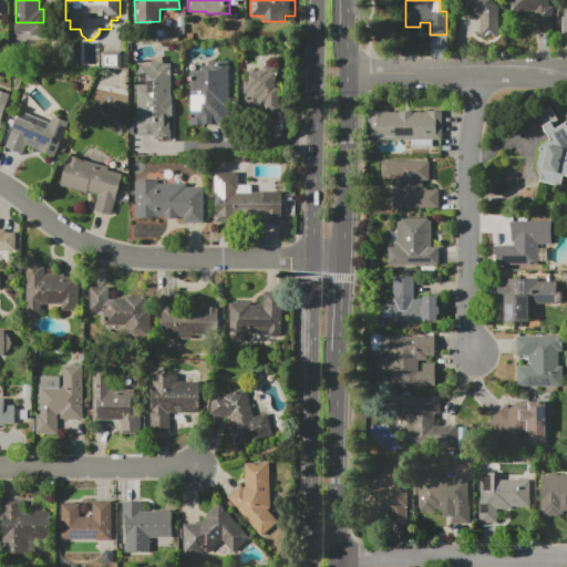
[(481,14),(480,16),(476,16),(474,14),(473,12),(472,10),(472,8),(472,6),(473,6),(472,4),(471,6),(466,0),(498,0),(498,35),(481,35),(481,16),(481,14)]
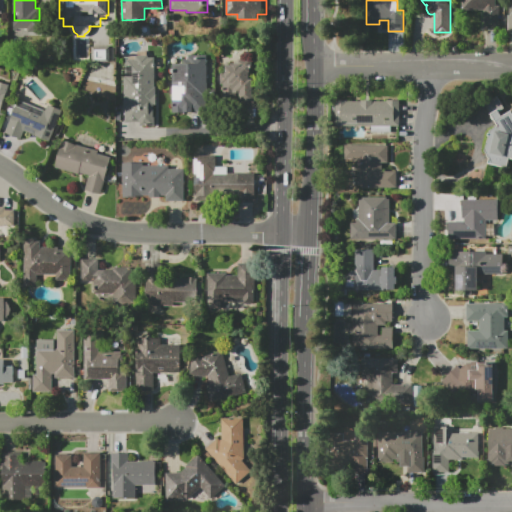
[(461,10),(461,0),(501,0),(501,30),(483,30),(483,10),(461,10)]
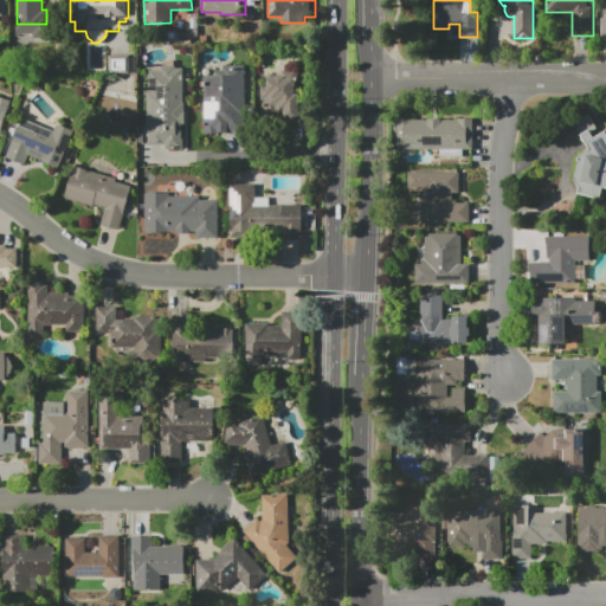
[(109,55),(129,55),(129,73),(109,73),(109,55)]
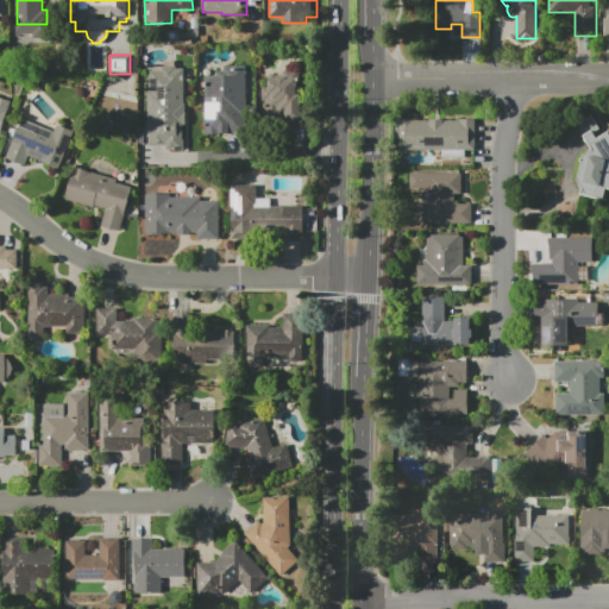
[(183,150),(149,150),(149,130),(148,130),(148,70),(161,70),(161,66),(176,66),(176,68),(184,68),(184,104),(186,104),(184,125),(182,125),(182,139),(183,139),(183,150)]
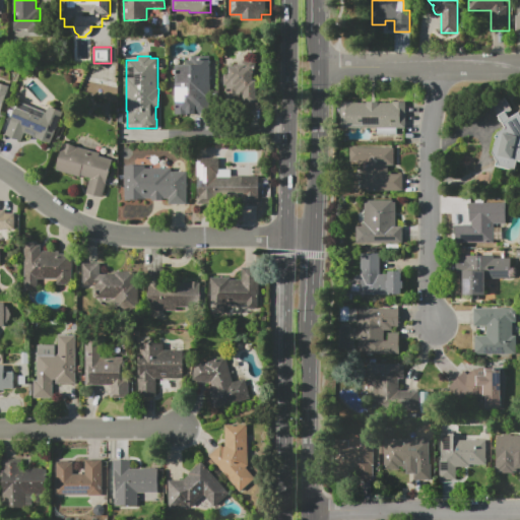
[(210,56),(210,114),(175,114),(175,64),(190,64),(191,56),(210,56)]
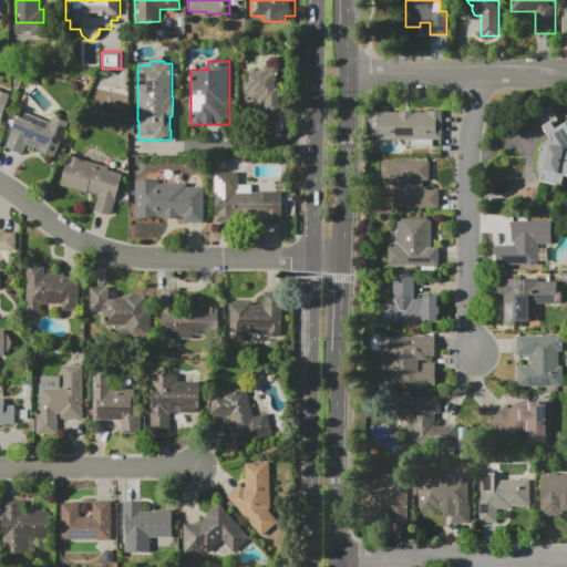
[(269,72),(279,72),(278,88),(282,88),(282,113),(266,113),(266,104),(258,104),(258,98),(249,98),(249,93),(245,93),(245,82),(248,82),(248,73),(258,73),(260,72),(265,72),(265,66),(269,66),(269,72)]
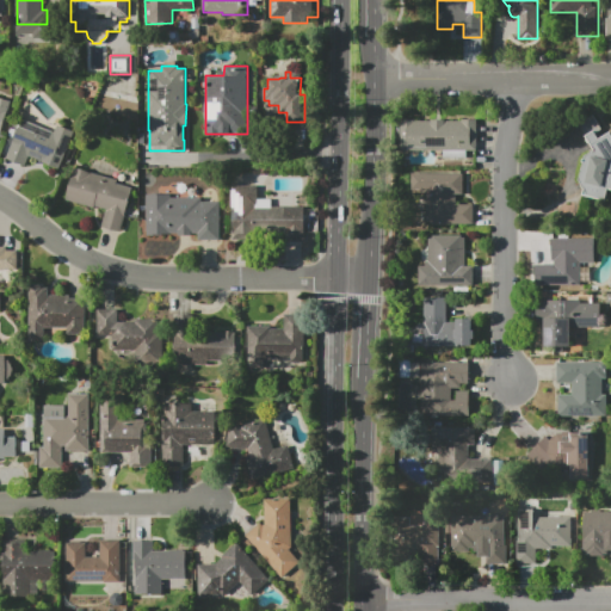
[(0,98),(11,102),(7,112),(10,113),(6,127),(4,125),(1,137),(0,136),(0,98)]
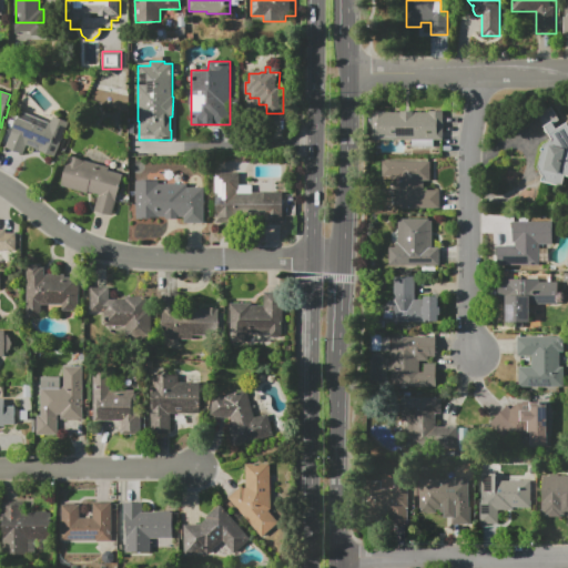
[(567,176),(566,176),(563,186),(540,181),(541,175),(537,168),(543,144),(551,140),(536,114),(550,105),(558,120),(553,123),(556,129),(567,122),(567,176)]
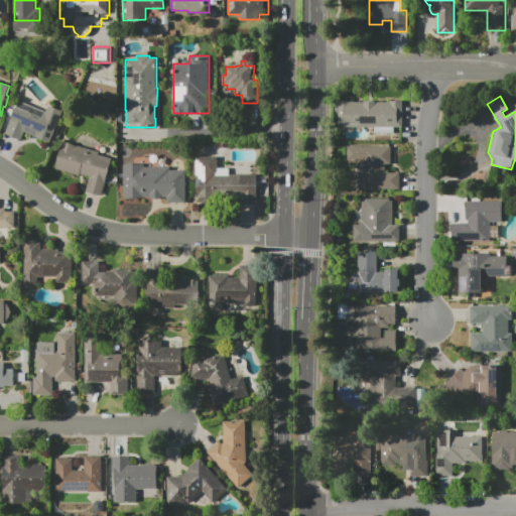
[(18,101),(45,111),(47,105),(62,111),(50,143),(24,132),(21,140),(4,134),(18,101)]
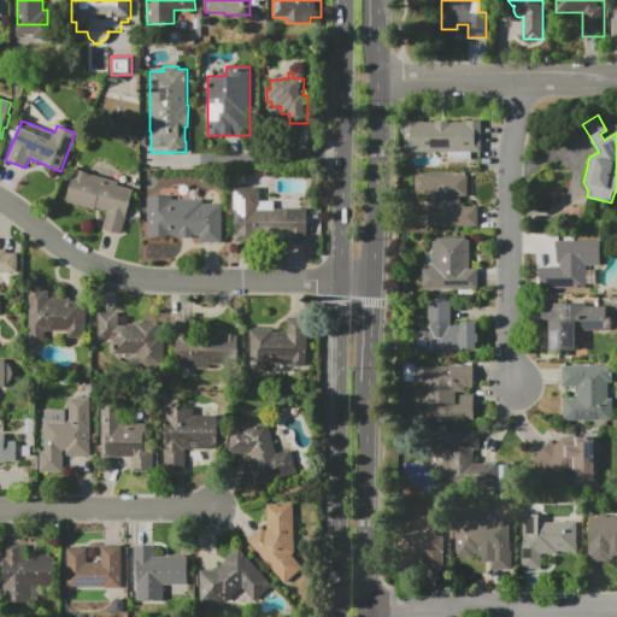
[(404,152),(405,121),(421,121),(421,122),(435,122),(435,121),(450,121),(450,122),(466,122),(466,121),(482,121),(482,153),(404,152)]
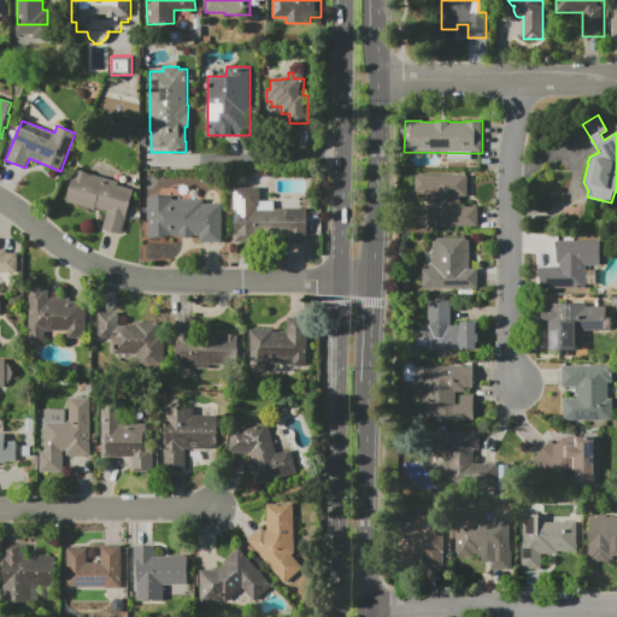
[(134,189),(122,235),(103,229),(106,212),(95,209),(95,210),(65,203),(75,169),(119,181),(118,184),(134,189)]
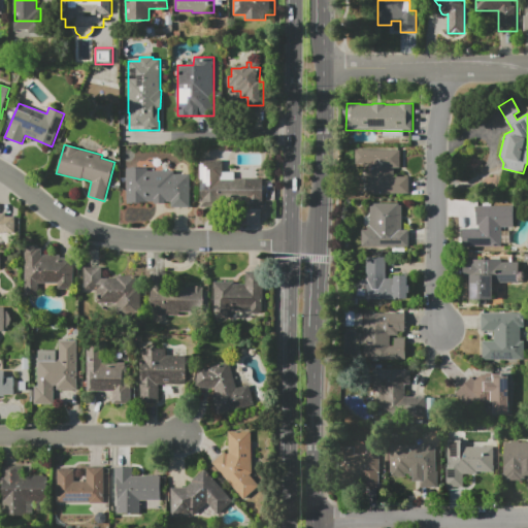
[(408,195),(367,195),(368,168),(362,168),(362,165),(356,165),(356,149),(400,150),(400,168),(395,168),(395,176),(408,176),(408,195)]
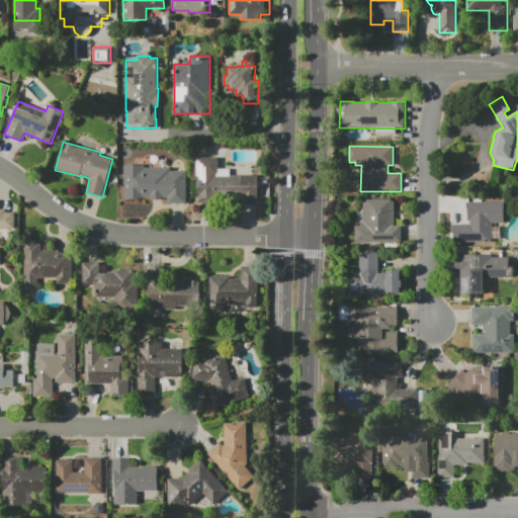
[(195,158),(219,157),(219,169),(230,168),(230,174),(258,174),(259,203),(195,204),(195,158)]
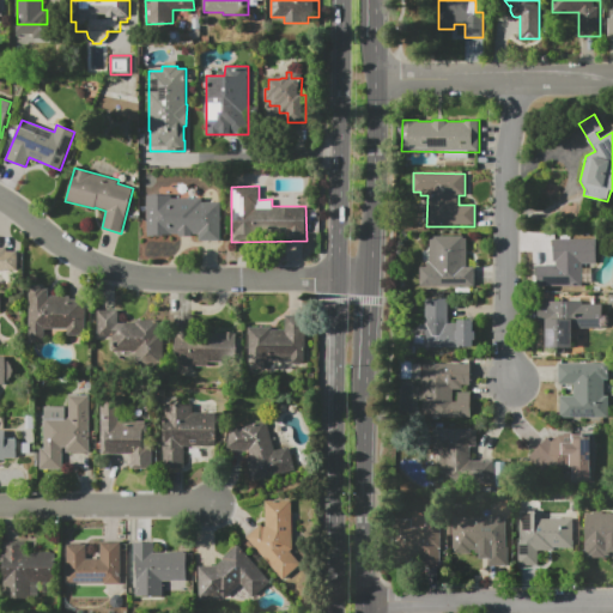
[(145,194),(164,194),(164,196),(199,196),(199,219),(222,219),(222,242),(199,243),(199,234),(146,235),(145,194)]
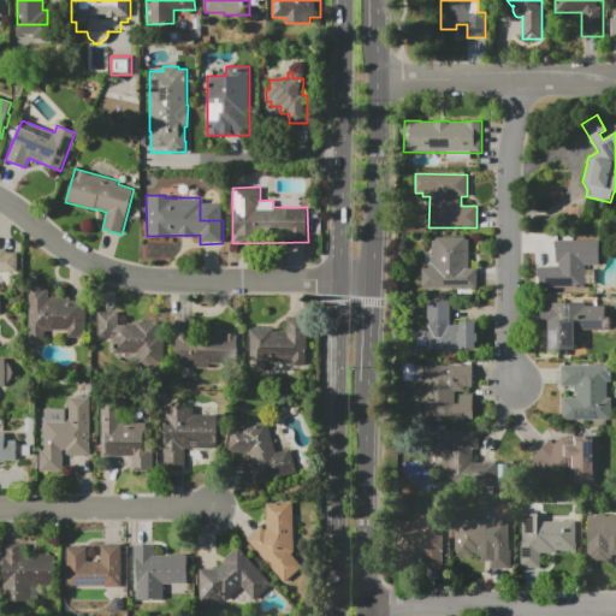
[(477,289),(422,289),(422,268),(427,268),(427,264),(431,264),(431,240),(434,240),(434,237),(466,237),(466,240),(471,240),(471,268),(477,268),(477,289)]
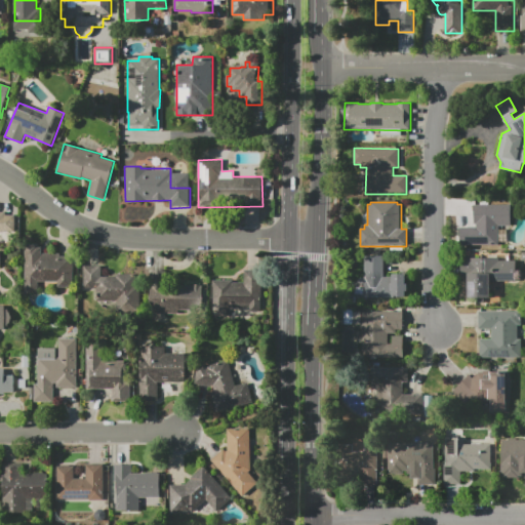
[(459,228),(476,228),(476,225),(473,225),(473,205),(511,205),(511,227),(508,227),(507,245),(459,245),(459,228)]
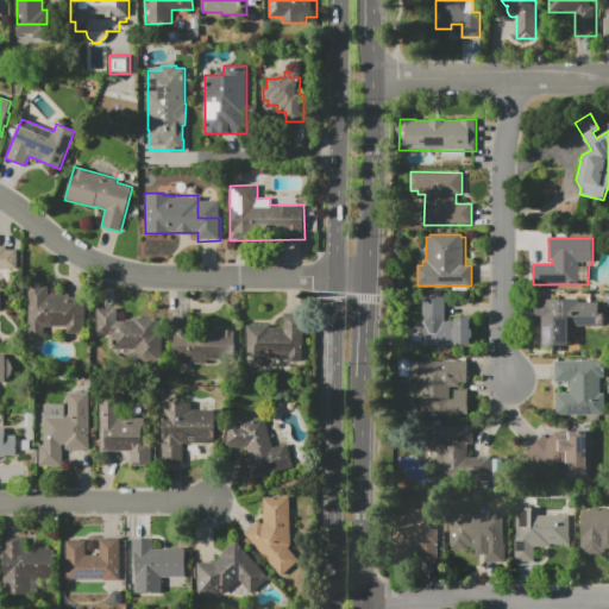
[(0,245),(7,245),(7,250),(18,249),(18,251),(23,251),(23,268),(0,268),(0,245)]
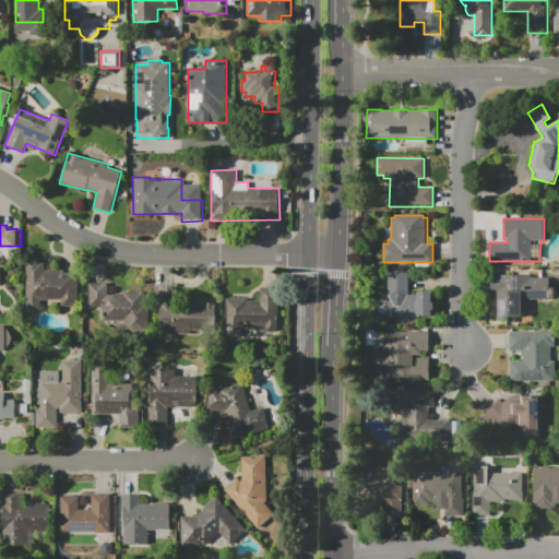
[(26,260),(42,260),(42,262),(45,262),(45,270),(63,269),(63,273),(78,272),(78,307),(60,308),(60,300),(40,301),(40,313),(27,313),(26,260)]
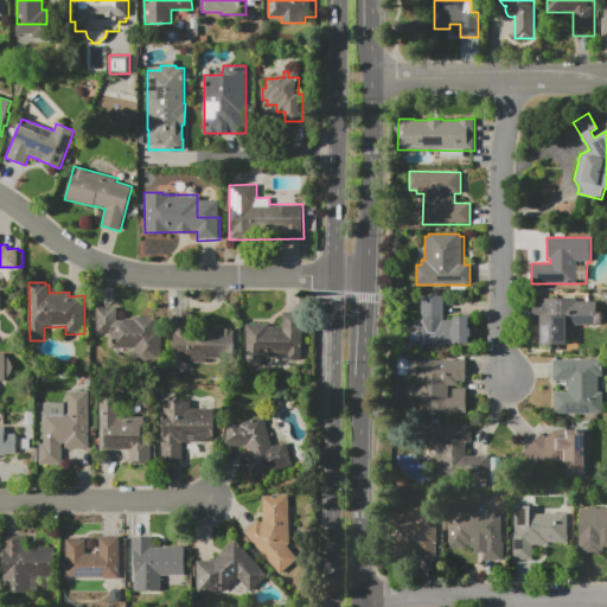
[(421,345),(422,295),(445,296),(443,319),(453,319),(453,317),(470,317),(470,328),(471,328),(471,337),(470,337),(470,345),(421,345)]
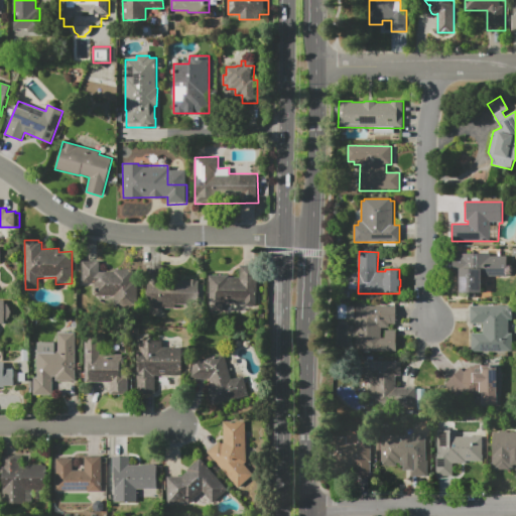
[(453,253),(491,253),(491,256),(507,256),(507,277),(483,277),(483,292),(458,292),(458,273),(453,273),(453,253)]
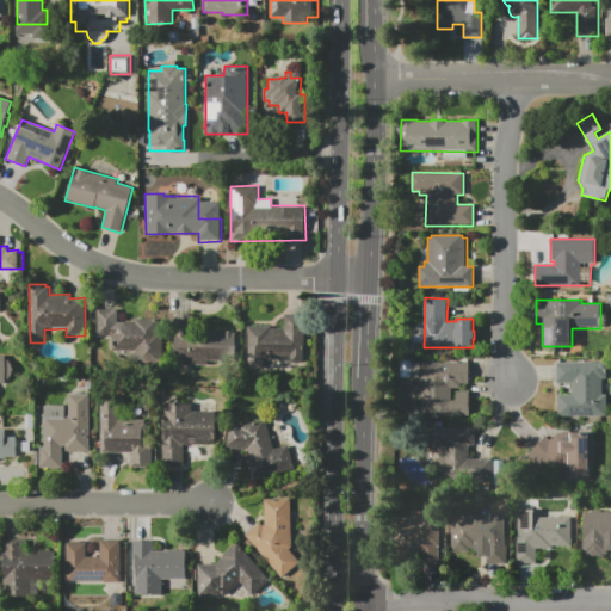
[(97,337),(97,309),(112,309),(113,333),(121,333),(121,327),(127,327),(127,322),(135,322),(135,320),(159,320),(159,332),(164,332),(164,356),(129,357),(129,350),(111,350),(111,337),(97,337)]
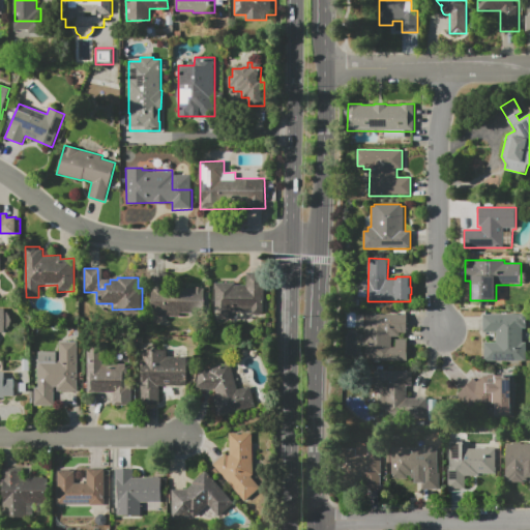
[(215,283),(235,283),(235,285),(246,285),(246,272),(267,272),(267,315),(252,315),(252,313),(229,313),(229,320),(215,320),(215,283)]
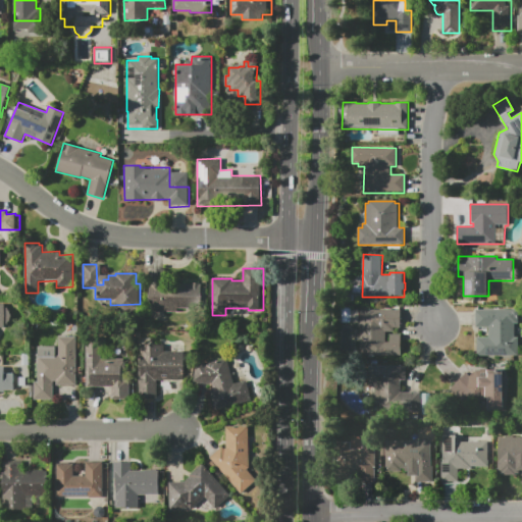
[(150,311),(149,269),(163,269),(163,286),(177,286),(177,283),(200,283),(200,298),(192,298),(192,308),(176,308),(176,311),(150,311)]
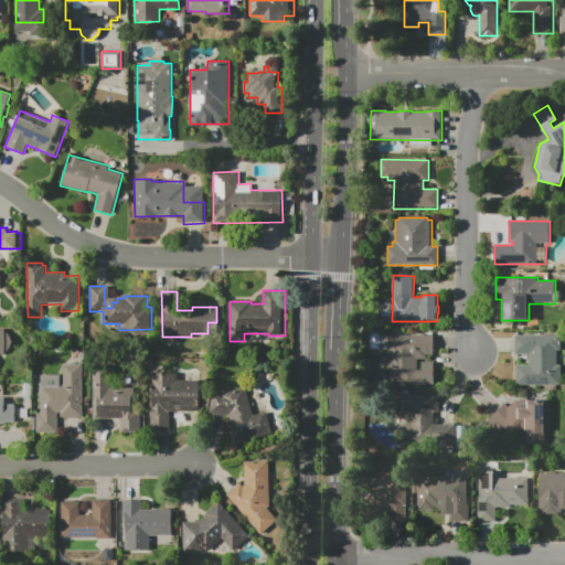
[(0,353),(10,353),(10,328),(0,328),(0,353)]
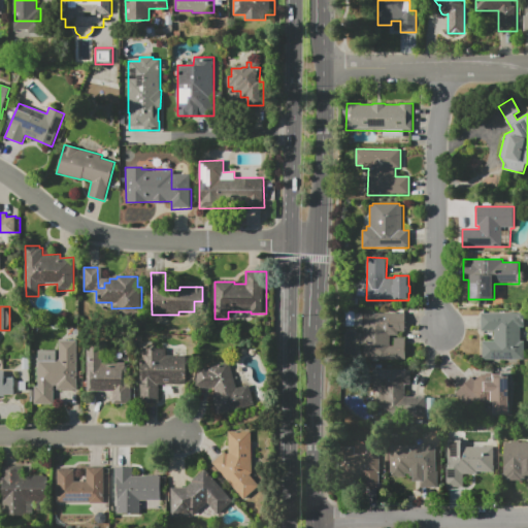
[(406,361),(362,360),(363,328),(344,328),(344,312),(406,314),(406,331),(398,331),(398,335),(390,335),(390,345),(395,345),(395,337),(406,338),(406,361)]
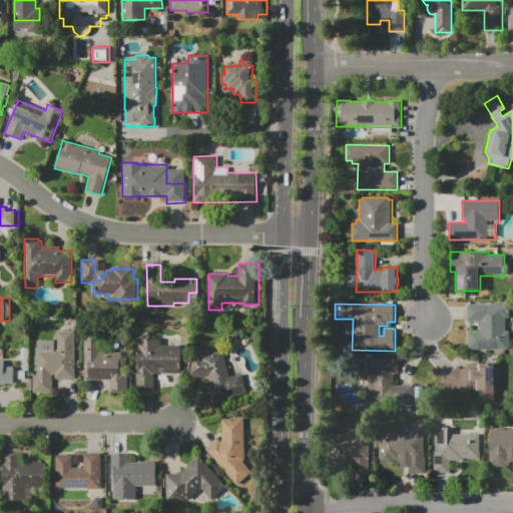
[(467,304),(510,305),(510,318),(507,318),(507,331),(510,331),(510,351),(468,351),(468,331),(479,331),(479,322),(467,322),(467,304)]
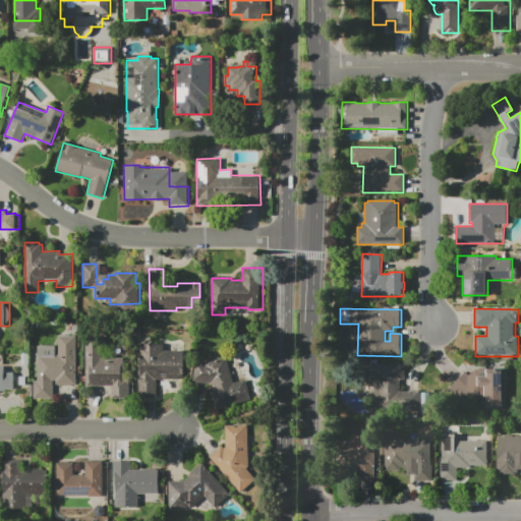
[(34,399),(34,381),(37,381),(37,355),(59,355),(58,336),(77,336),(78,385),(56,385),(56,381),(53,381),(54,399),(34,399)]
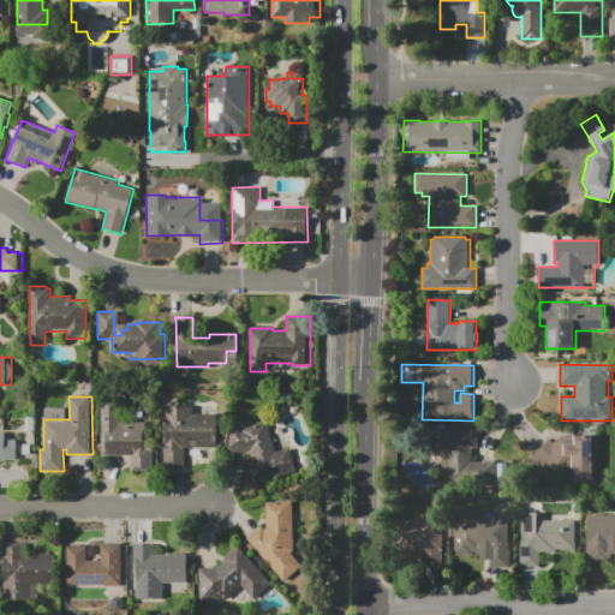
[(101,455),(101,399),(123,399),(123,413),(119,413),(120,421),(145,421),(145,427),(148,427),(148,431),(151,431),(153,470),(131,470),(131,455),(101,455)]
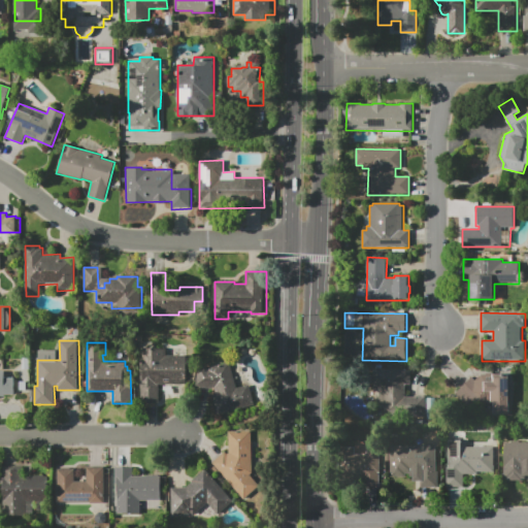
[(140,349),(166,348),(166,355),(187,355),(187,385),(159,386),(159,403),(141,403),(140,349)]
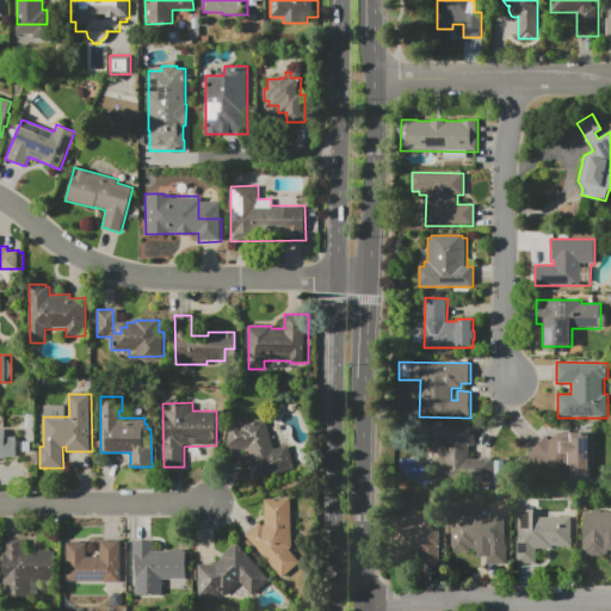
[(241,426),(266,418),(276,449),(288,445),(295,469),(253,482),(245,458),(248,457),(246,450),(229,448),(232,425),(241,426)]
